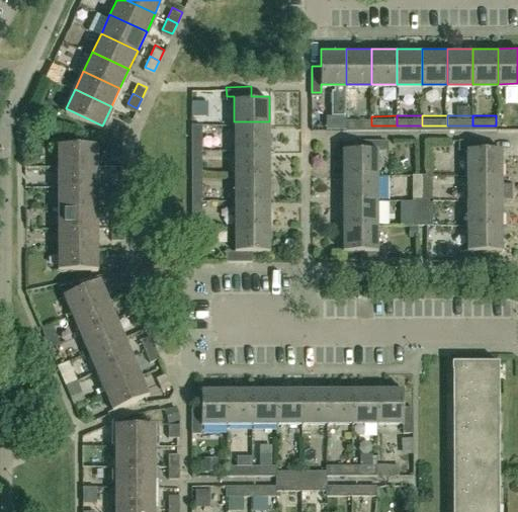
[(371,125),(371,116),(345,116),(345,125),(371,125)]
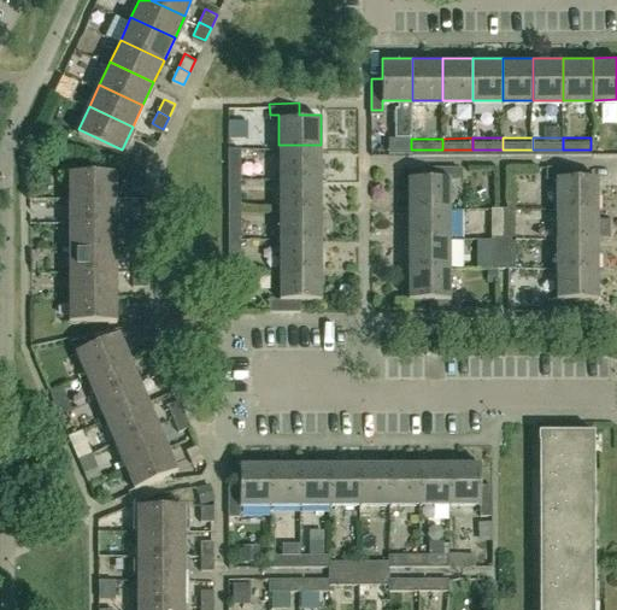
[(147,164),(154,148),(144,142),(134,162),(147,164)]
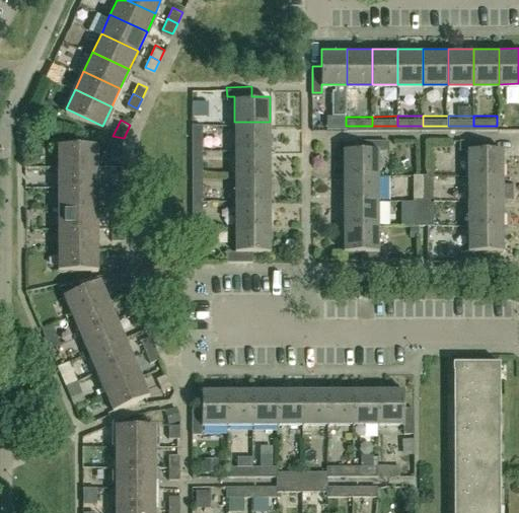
[(192,148),(203,147),(203,121),(192,121),(192,148)]
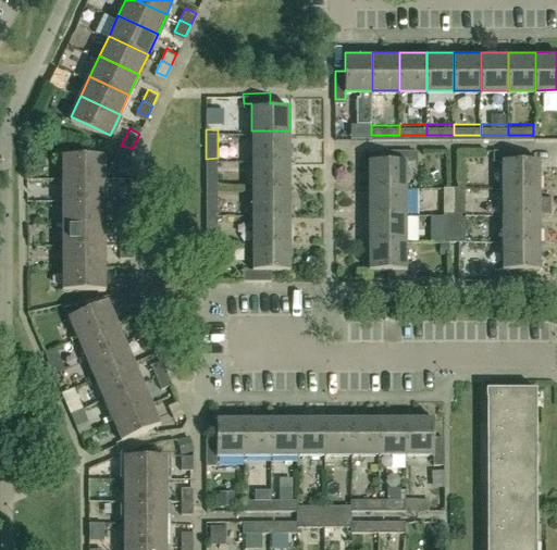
[(252,158),(289,158),(289,130),(251,130),(252,158)]
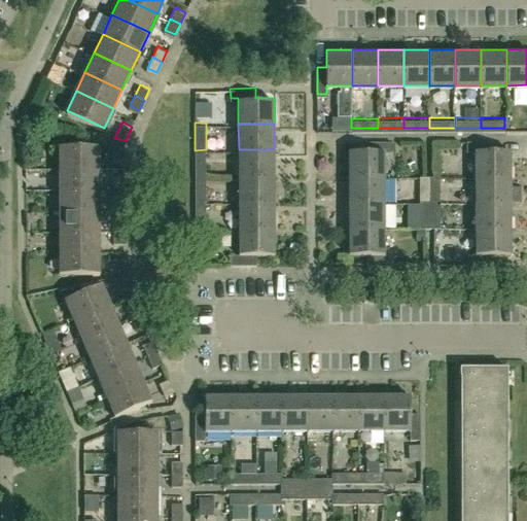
[(125,142),(126,140),(114,138),(114,139),(114,157),(125,157),(125,142)]
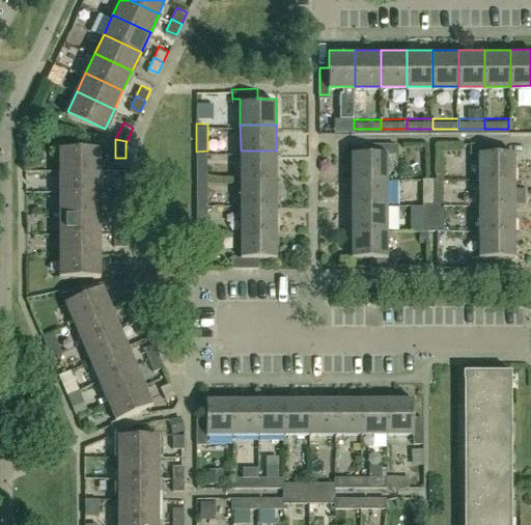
[(479,175),(514,175),(514,149),(497,149),(497,139),(470,140),(470,149),(478,149),(479,175)]
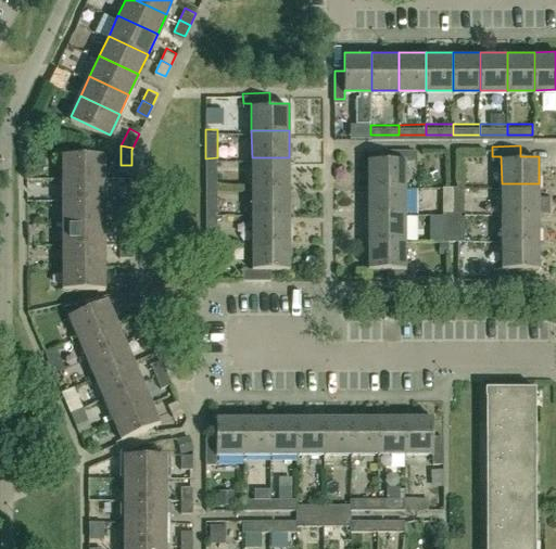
[(367,184),(405,183),(405,156),(414,156),(414,147),(387,147),(388,156),(367,156),(367,184)]
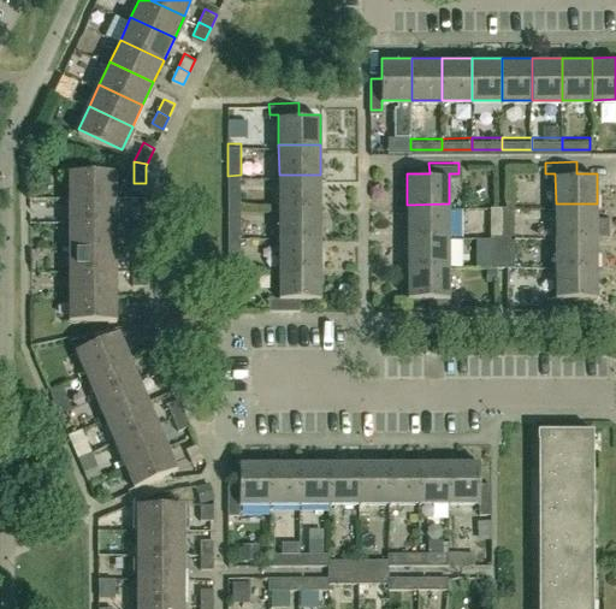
[(69,169),(69,194),(117,194),(117,169),(69,169)]
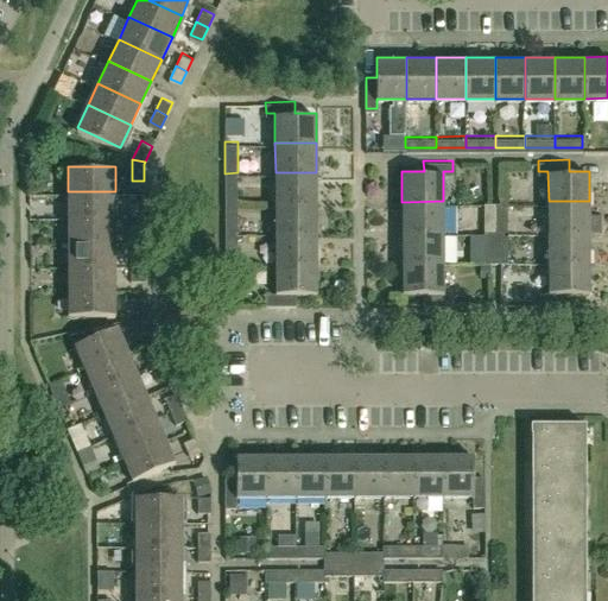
[(225,203),(238,202),(238,172),(225,174),(225,203)]
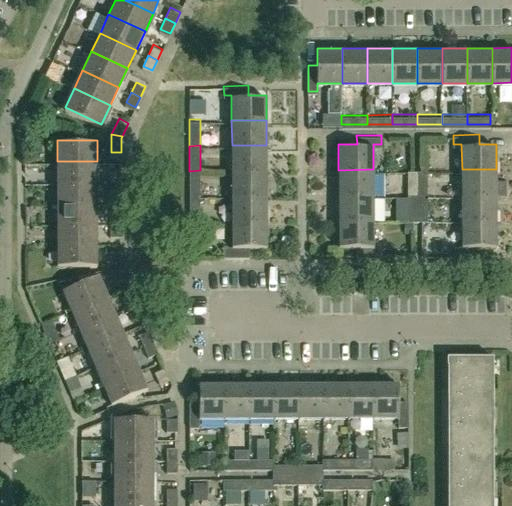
[(232,170),(266,170),(266,145),(232,145),(232,170)]
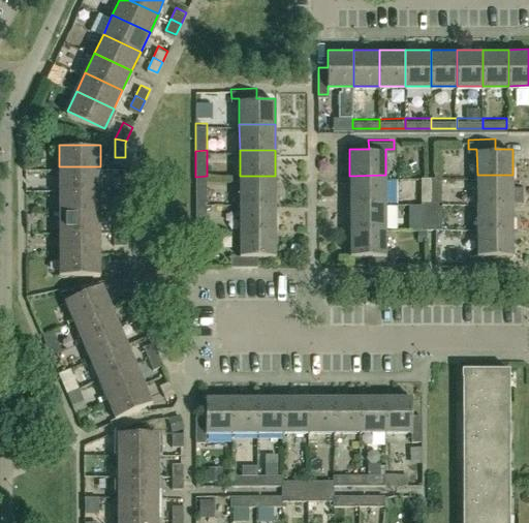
[(59,166),(59,187),(100,187),(100,177),(100,166),(59,166)]
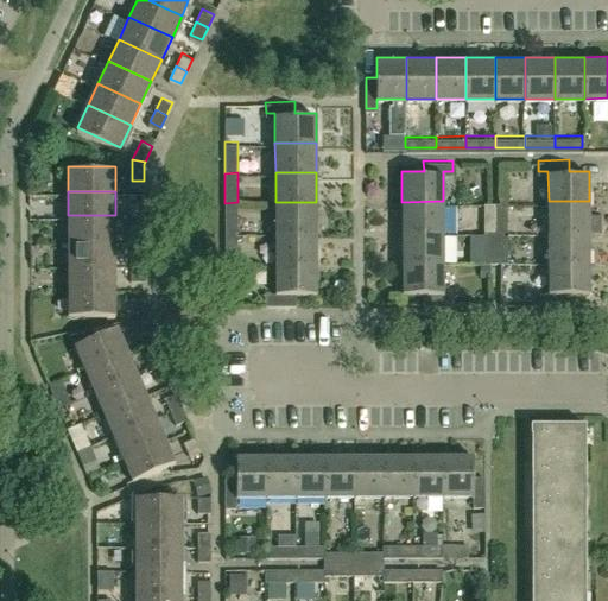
[(494,200),(492,200),(485,200),(483,203),(483,232),(494,231),(494,200)]
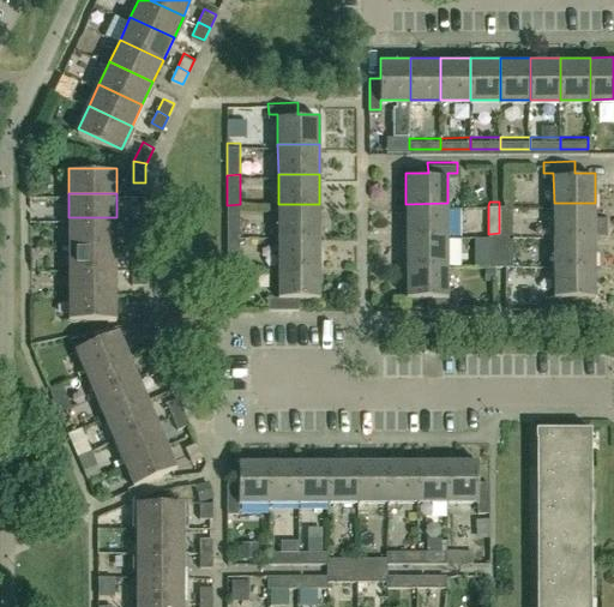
[(512,202),(499,202),(499,233),(512,233),(512,202)]
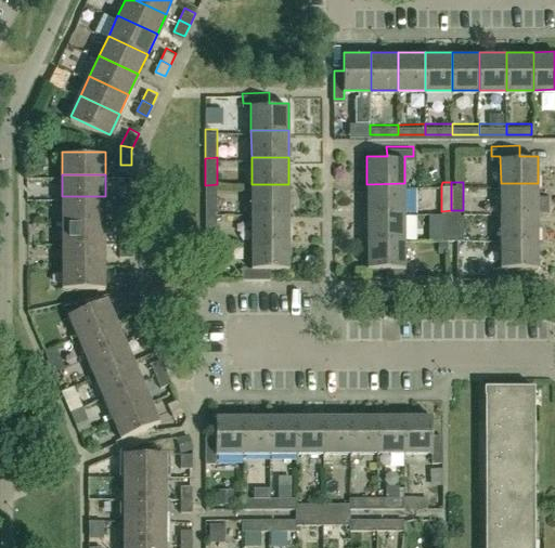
[(119,185),(119,196),(131,196),(131,185),(131,183),(120,183),(119,185)]
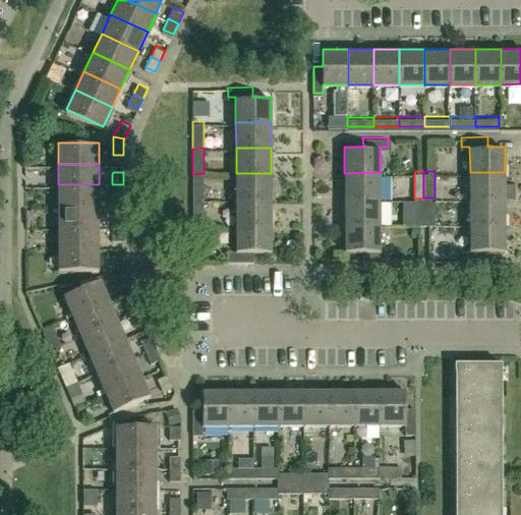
[(380,198),(380,172),(344,173),(345,198),(380,198)]
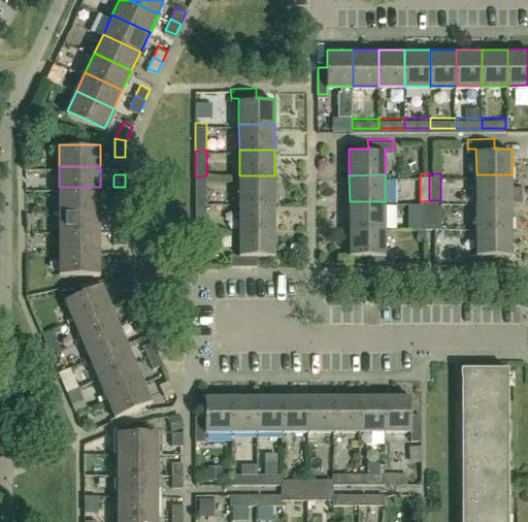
[(476,200),(512,200),(512,174),(476,174),(476,200)]
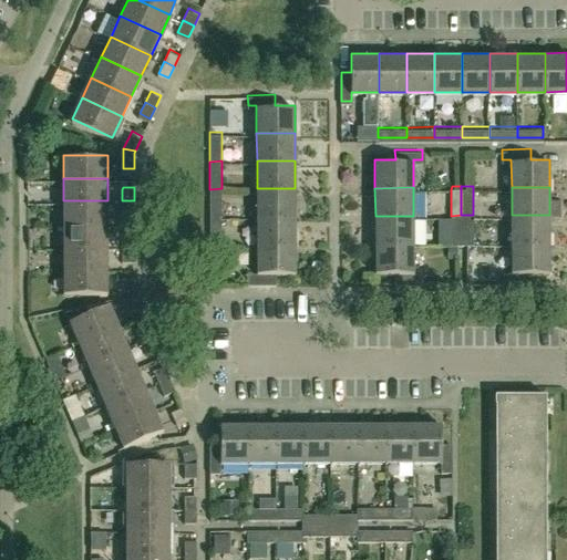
[(222,188),(209,189),(209,217),(222,216),(222,188)]
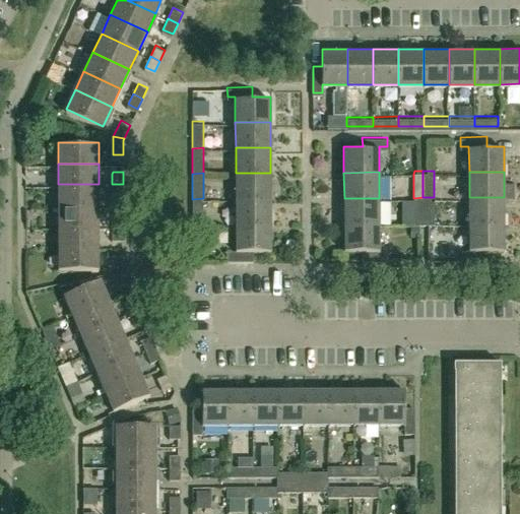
[(236,198),(271,198),(270,173),(236,173),(236,198)]
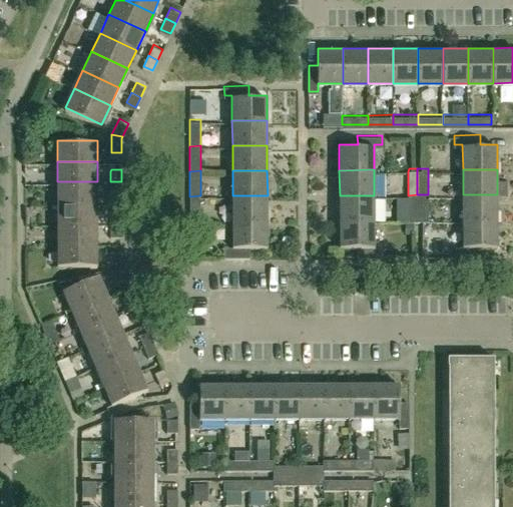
[(97,202),(97,181),(57,181),(57,202),(97,202)]
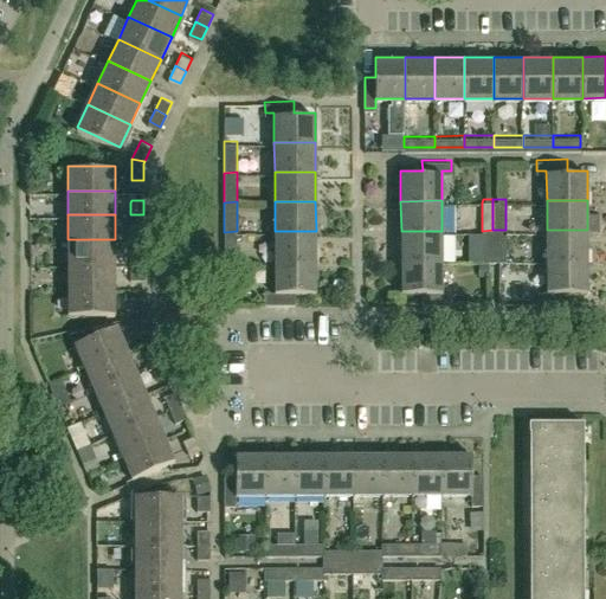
[(130,229),(143,229),(143,214),(130,214),(130,229)]
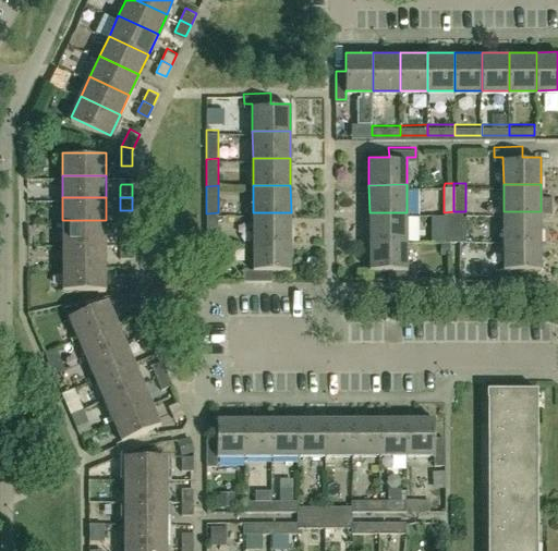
[(225,211),(225,229),(249,229),(249,211),(225,211)]
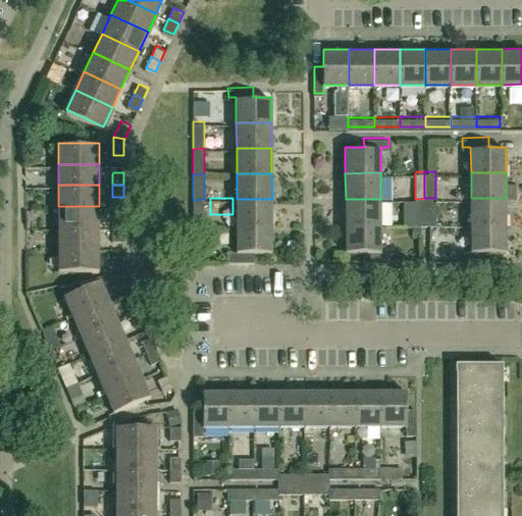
[(424,222),(424,198),(415,199),(416,223),(424,222)]
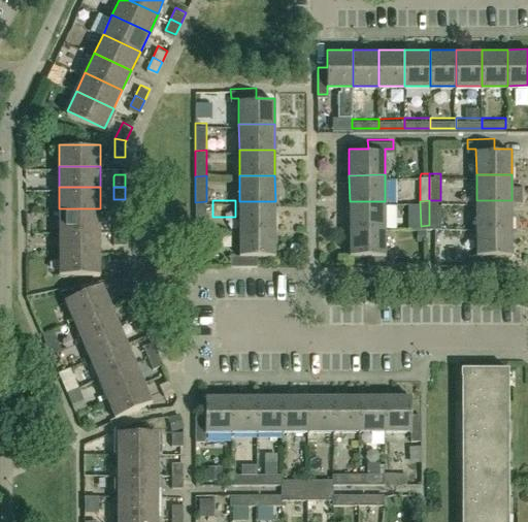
[(440,200),(429,200),(429,225),(440,225),(440,200)]
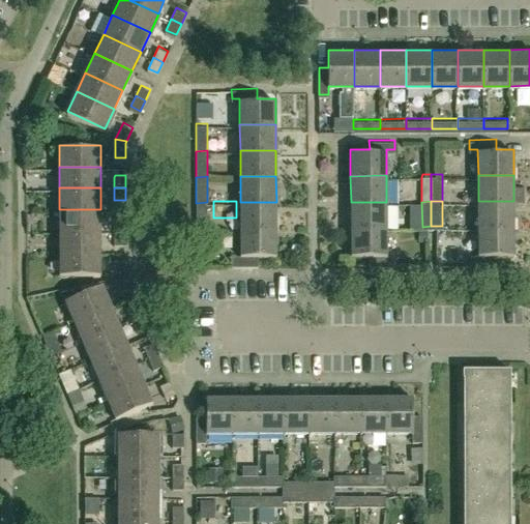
[(478,227),(513,227),(513,201),(478,201),(478,227)]
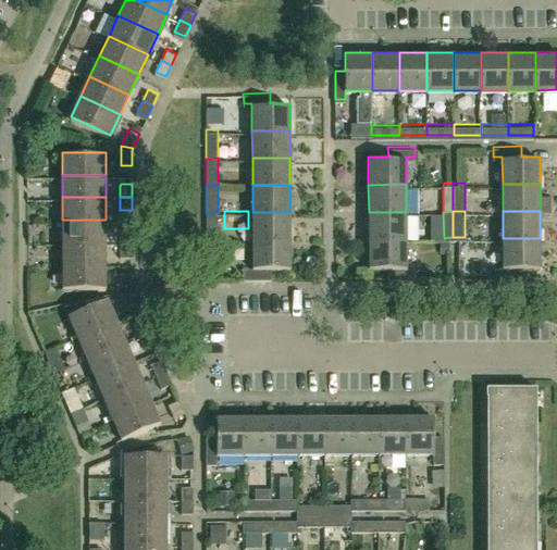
[(218,212),(206,213),(206,238),(217,238),(218,212)]
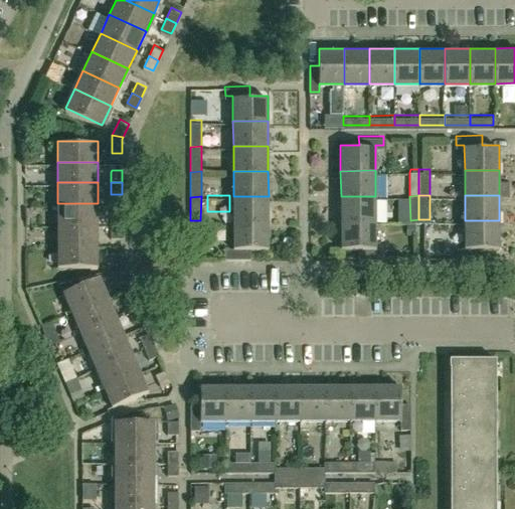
[(233,221),(268,221),(269,196),(233,196),(233,221)]
